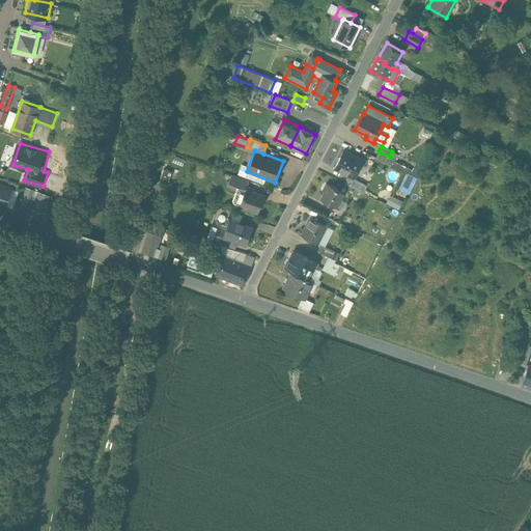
[(343,150),(335,167),(346,172),(345,173),(353,177),(361,160),(343,150)]
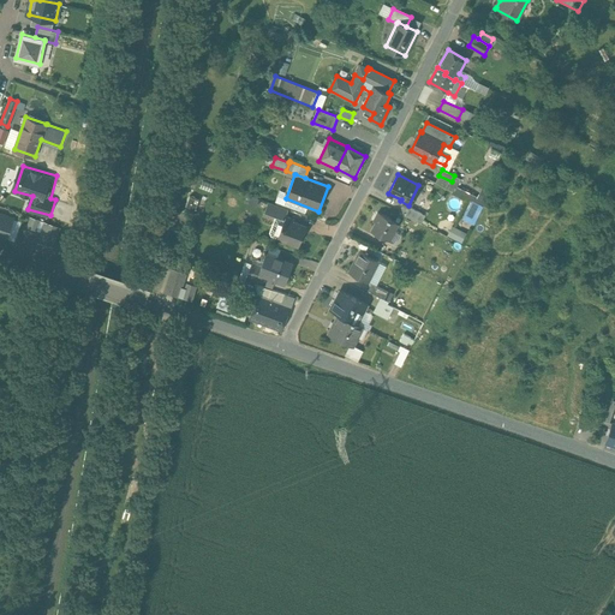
[(452,181),(439,175),(435,181),(448,189),(452,181)]
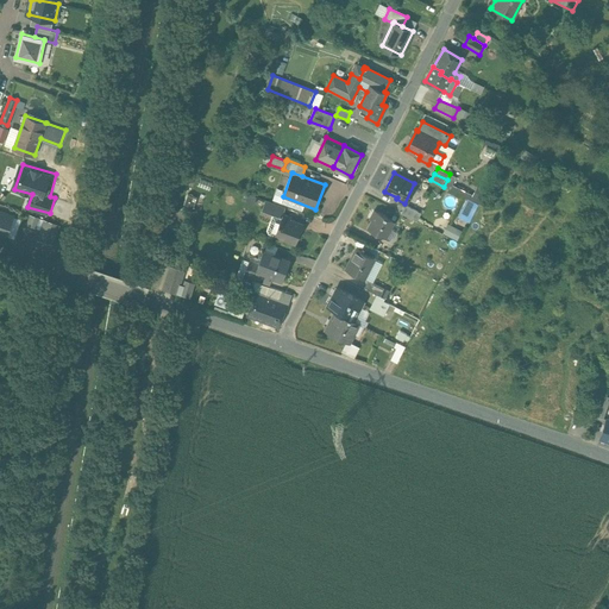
[(457,177),(450,174),(447,180),(444,187),(450,189),(457,177)]
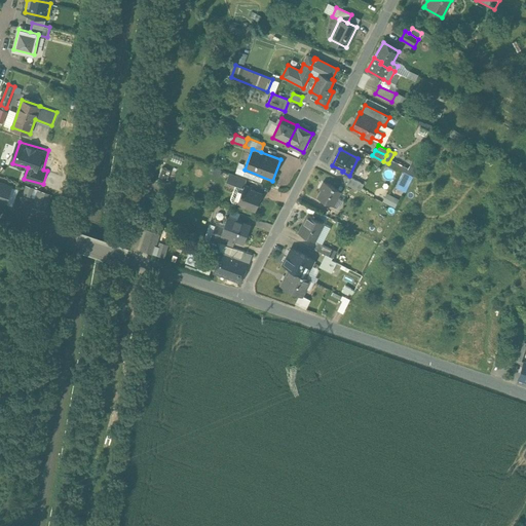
[(162,166),(159,175),(167,178),(171,171),(162,166)]
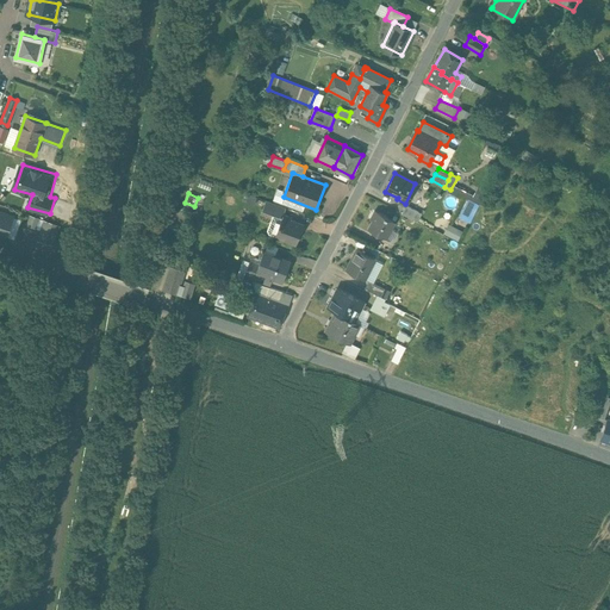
[(286,207),(266,200),(262,210),(273,215),(282,217),(284,215),(286,207)]
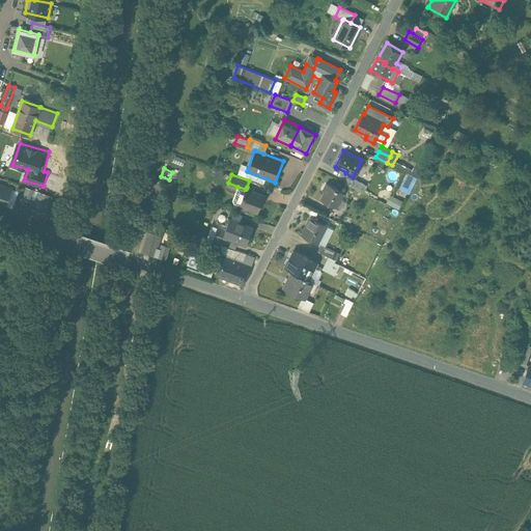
[(11,188),(0,183),(0,202),(6,204),(11,188)]
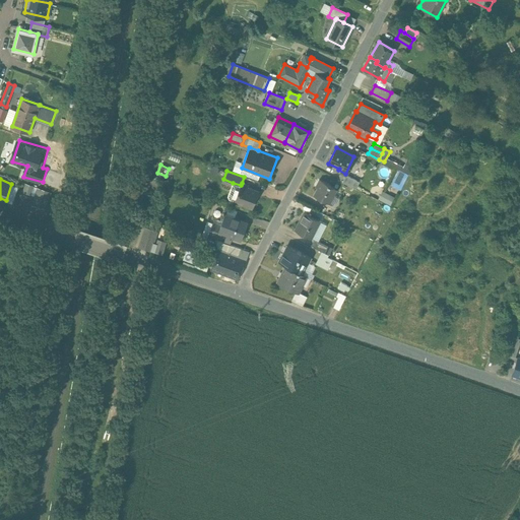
[(330,186),(320,181),(317,187),(316,187),(318,189),(314,195),(329,203),(328,202),(331,196),(332,196),(336,190),(330,187),(330,186)]
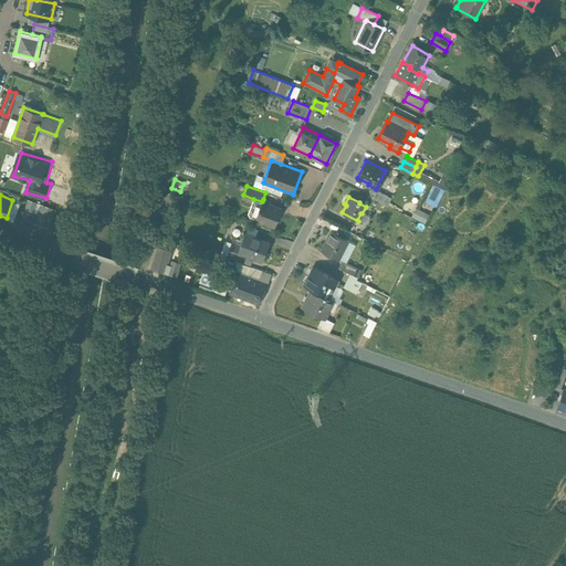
[(263,199),(262,201),(253,199),(249,213),(250,217),(255,219),(275,226),(281,209),(270,205),(271,202),(263,199)]
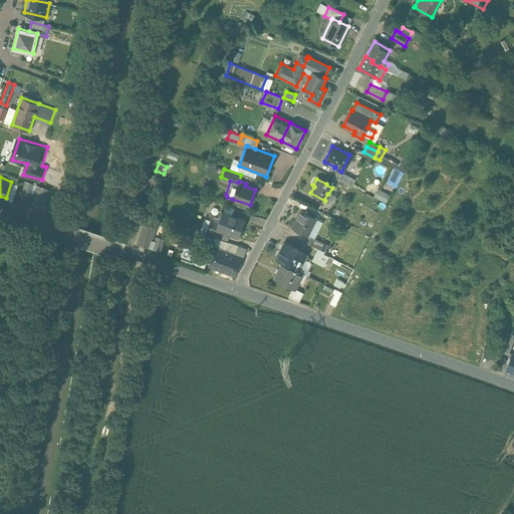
[(38,185),(32,201),(44,205),(50,189),(38,185)]
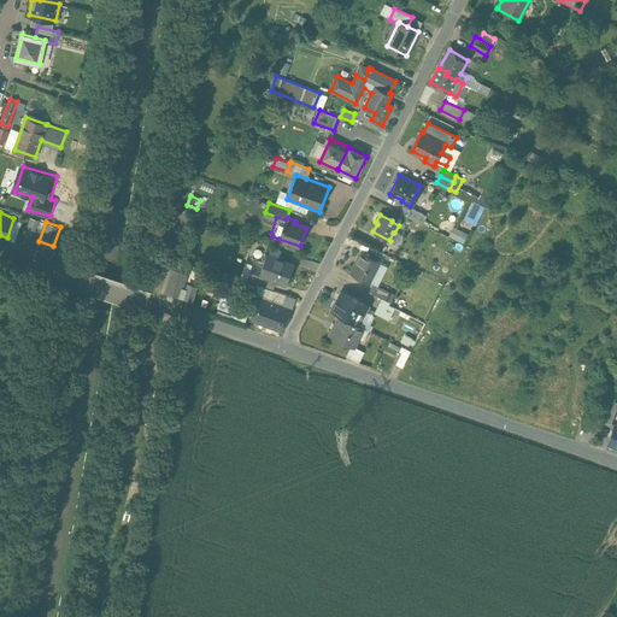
[(454,225),(450,236),(464,244),(469,233),(454,225)]
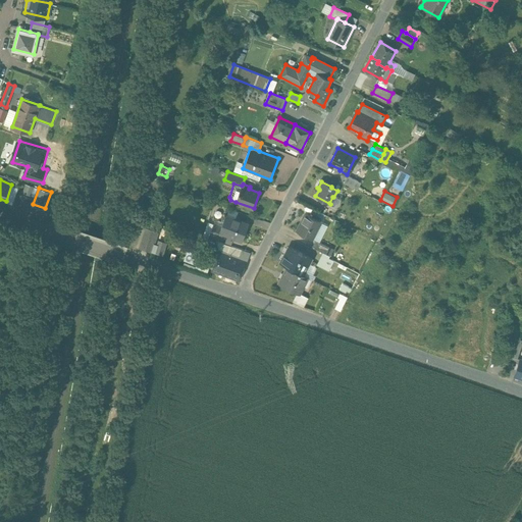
[(321,222),(306,214),(297,231),(312,240),(321,222)]
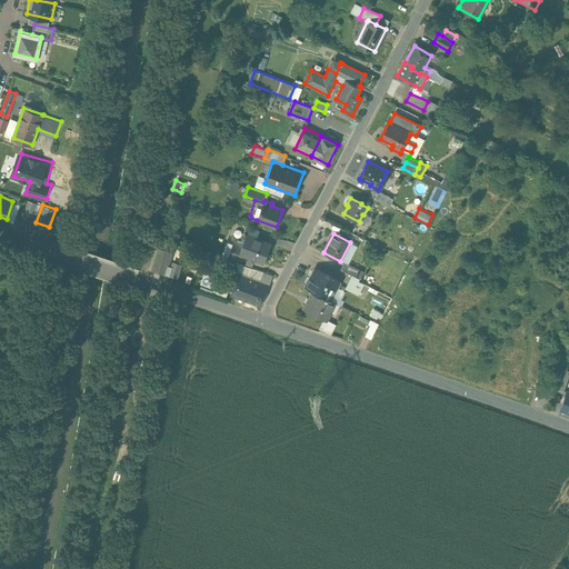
[(271,245),(247,236),(242,247),(240,253),(243,255),(265,262),(271,245)]
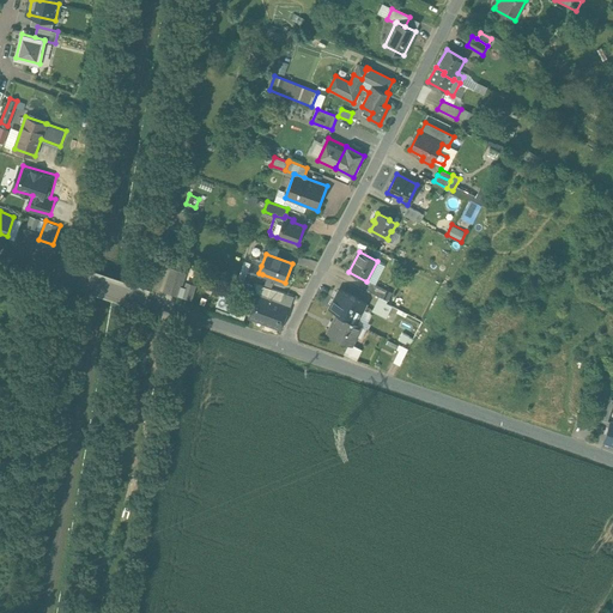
[(261,266),(252,263),(247,277),(260,281),(262,274),(259,273),(261,266)]
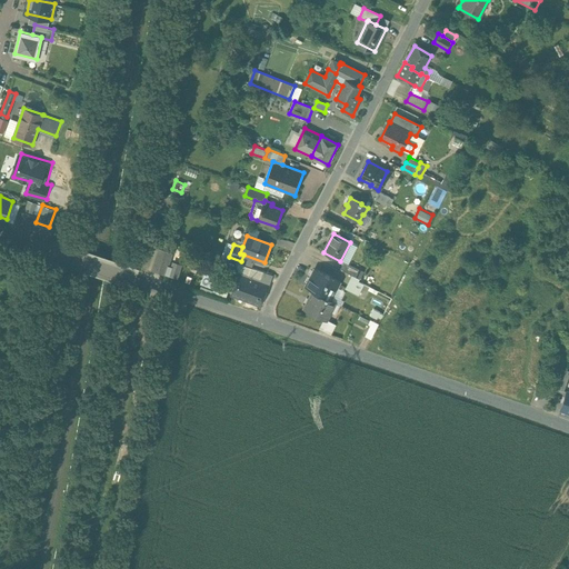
[(171,253),(159,249),(153,268),(166,272),(171,253)]
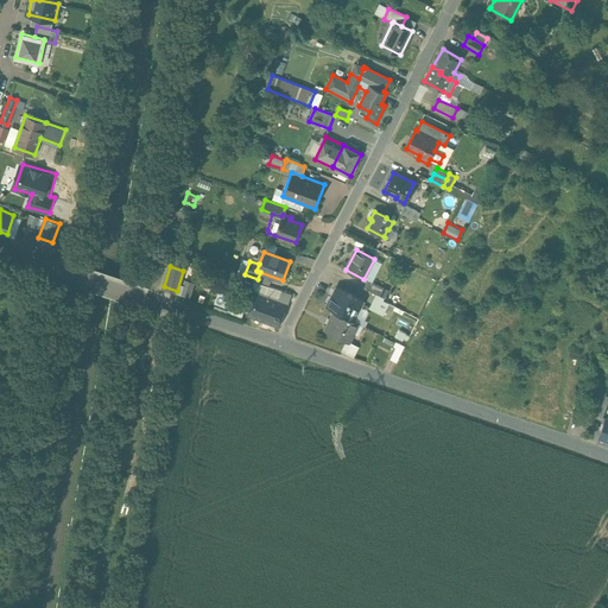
[(183,287),(191,291),(200,271),(191,267),(183,287)]
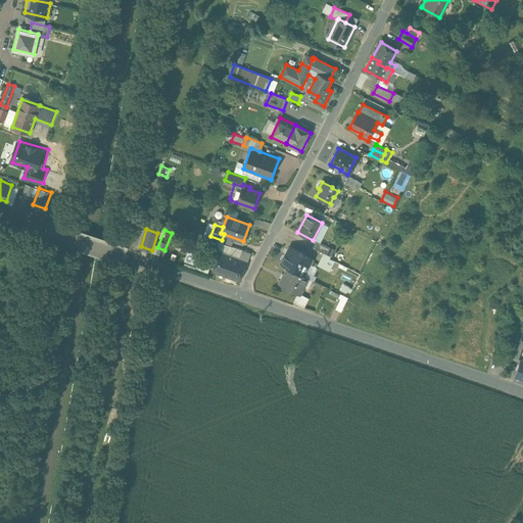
[(327,246),(317,241),(313,248),(323,253),(327,246)]
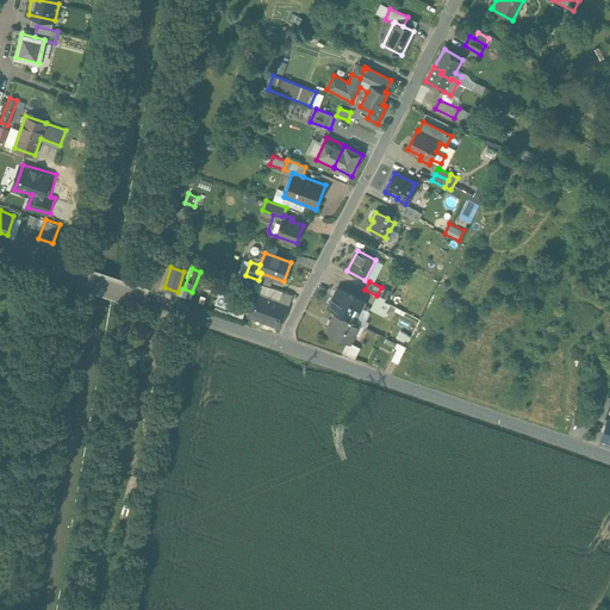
[(292,294),(253,282),(249,292),(255,294),(248,316),(280,328),(292,296),(292,294)]
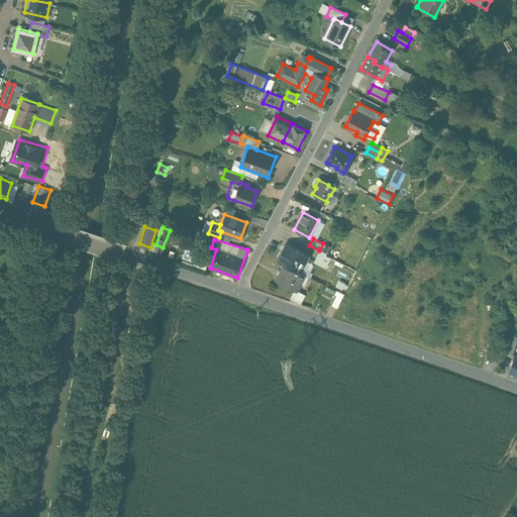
[(309,255),(287,244),(279,261),(285,264),(301,272),(309,255)]
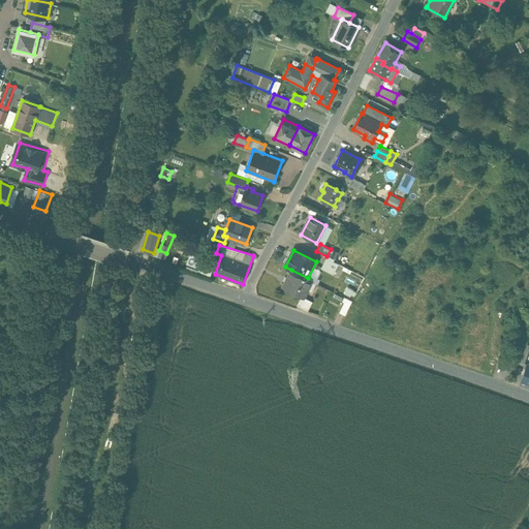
[(215,271),(203,267),(204,265),(200,262),(203,258),(190,253),(187,263),(199,269),(197,272),(212,277),(215,271)]
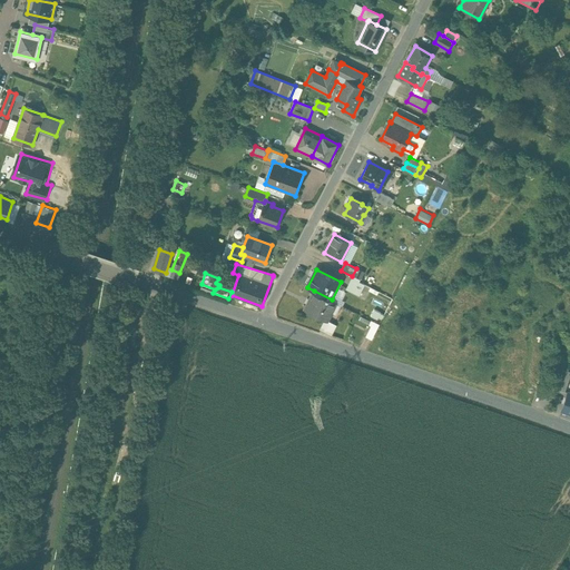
[(364,285),(353,278),(347,290),(359,295),(364,285)]
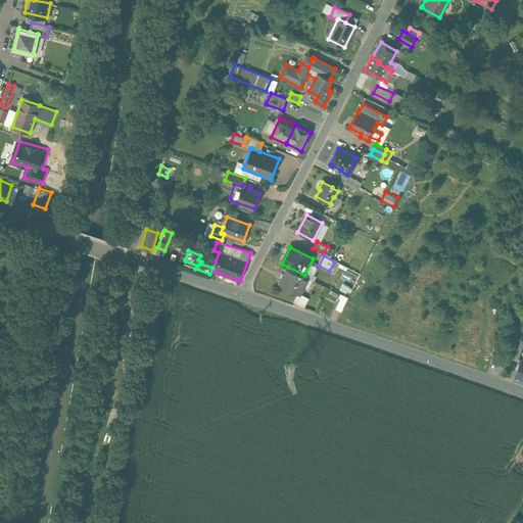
[(304,275),(288,267),(280,283),(300,294),(308,278),(304,275)]
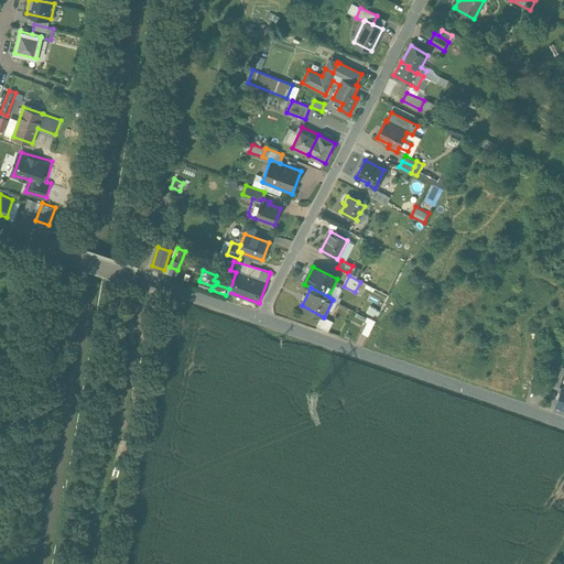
[(369,306),(367,312),(378,316),(380,310),(369,306)]
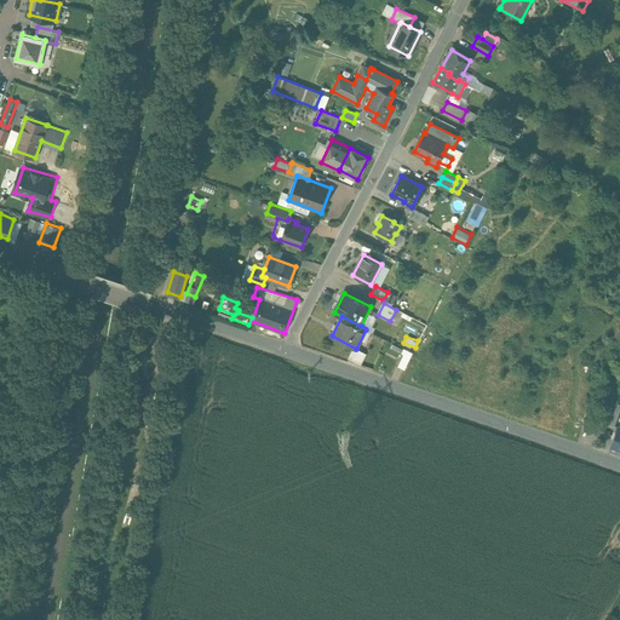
[(411,357),(405,355),(397,366),(405,369),(411,357)]
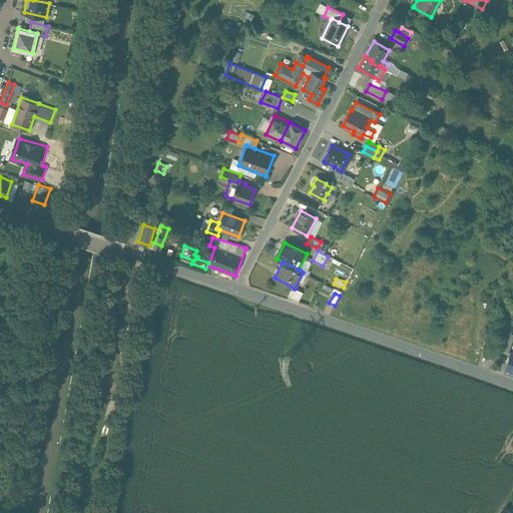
[(512,325),(504,322),(501,331),(510,334),(512,325)]
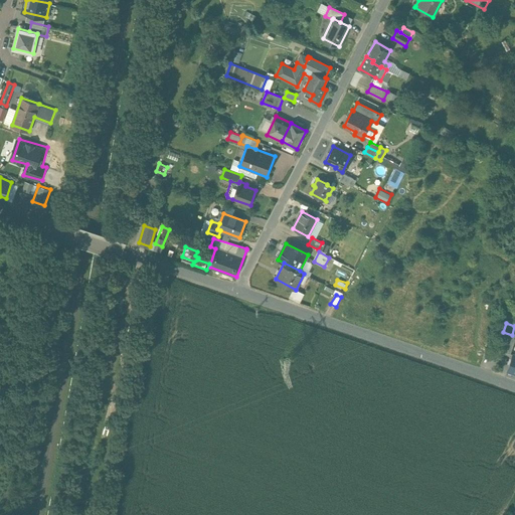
[(512,335),(503,332),(497,349),(504,352),(508,339),(512,341),(514,336),(512,335)]
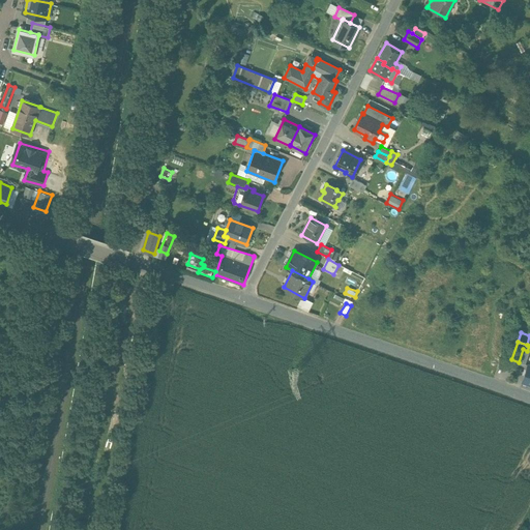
[(527,351),(523,349),(519,362),(525,364),(529,352),(527,351)]
